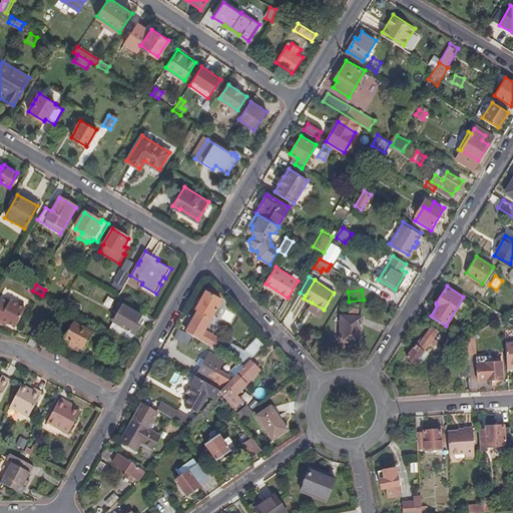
[(221,301),(206,292),(196,309),(211,318),(221,301)]
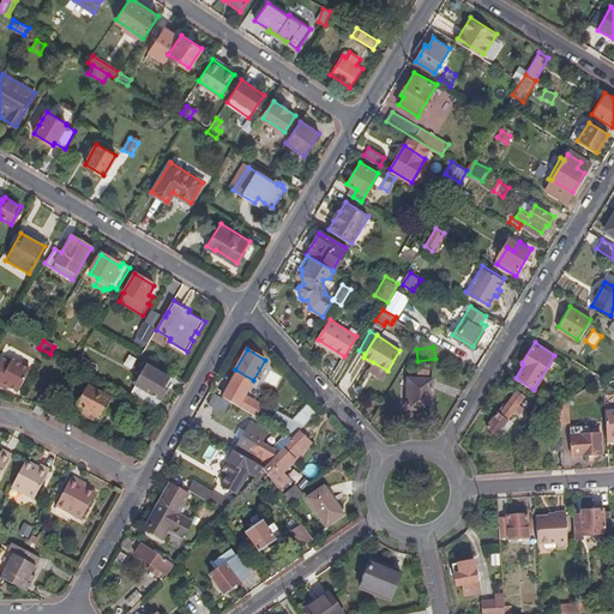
[(19,392),(30,371),(11,361),(10,363),(1,359),(0,361),(0,384),(1,383),(8,386),(19,392)]
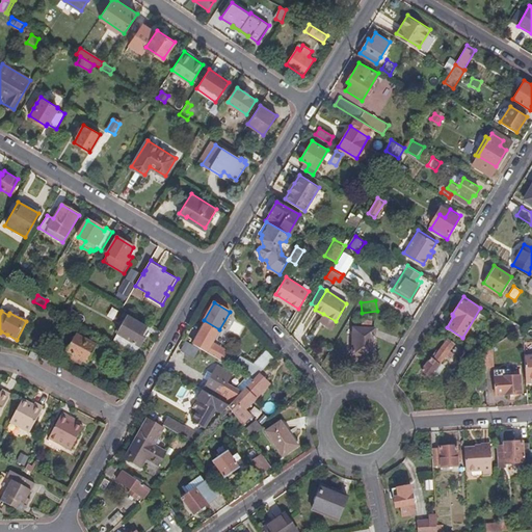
[(381,313),(361,316),(365,342),(386,339),(381,313)]
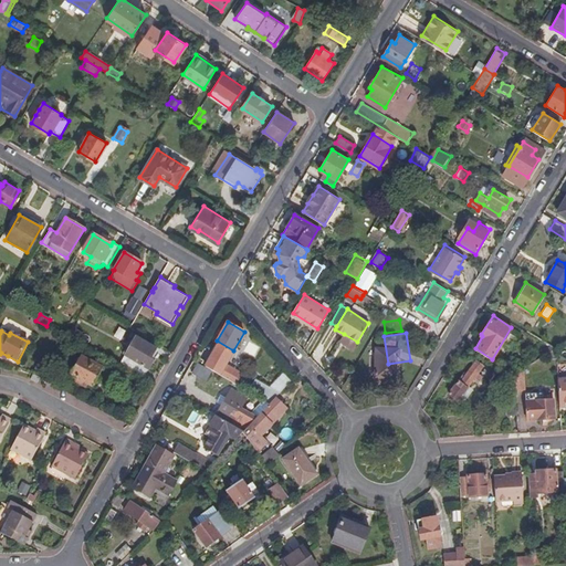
[(357,342),(344,334),(339,341),(353,348),(357,342)]
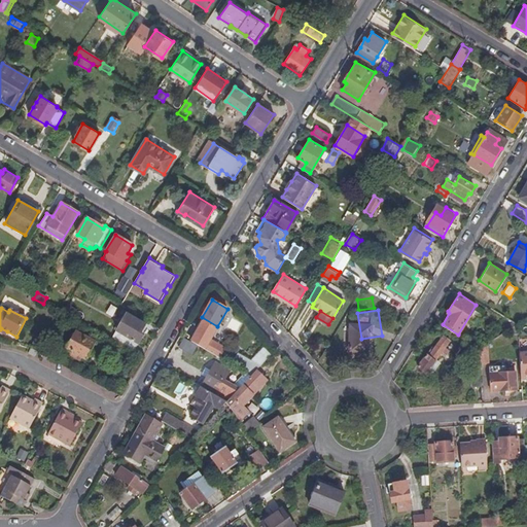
[(143,336),(140,334),(145,324),(126,313),(123,319),(120,318),(114,330),(116,331),(111,340),(134,352),(143,336)]
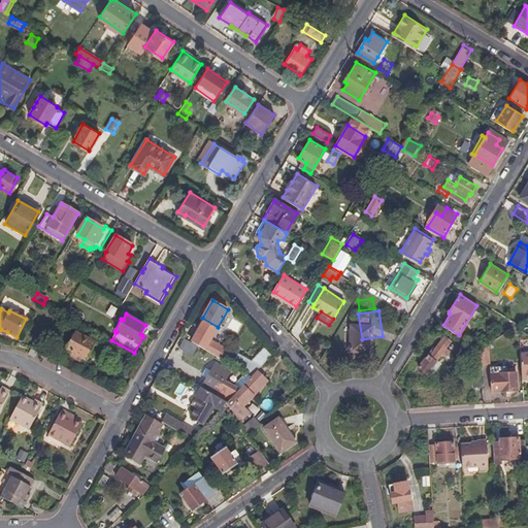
[(227,328),(236,333),(241,323),(232,319),(227,328)]
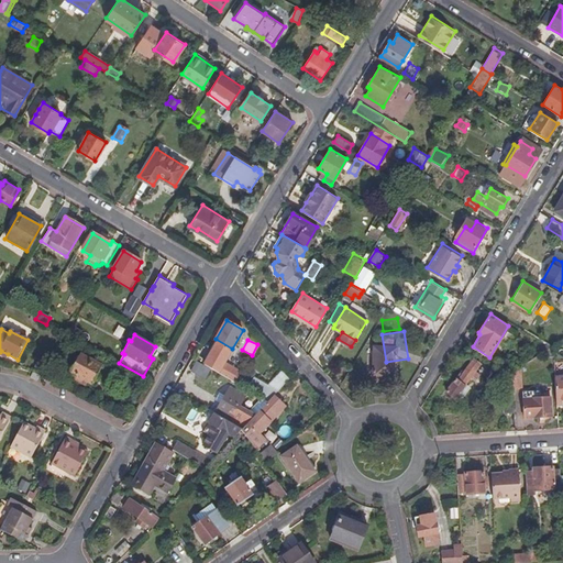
[(213,343),(210,350),(220,355),(223,349),(213,343)]
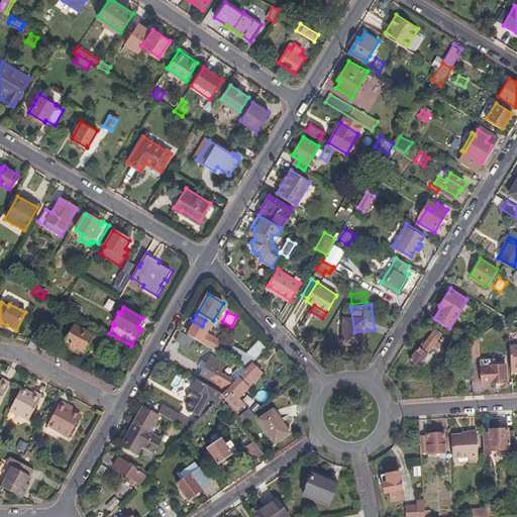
[(84,351),(93,334),(75,325),(66,341),(72,345),(71,348),(75,351),(77,347),(84,351)]
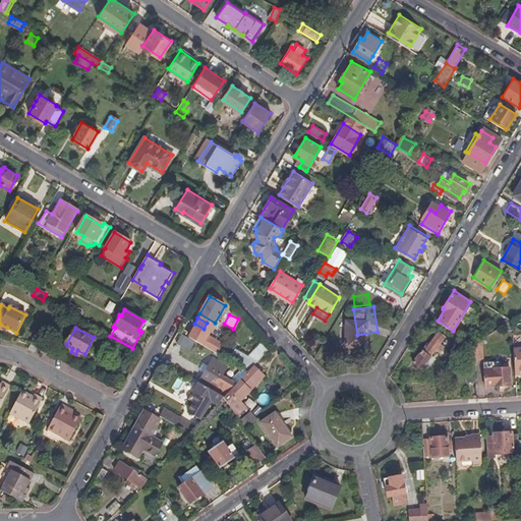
[(445,335),(436,330),(425,346),(422,345),(412,362),(424,369),(424,367),(431,356),(445,335)]
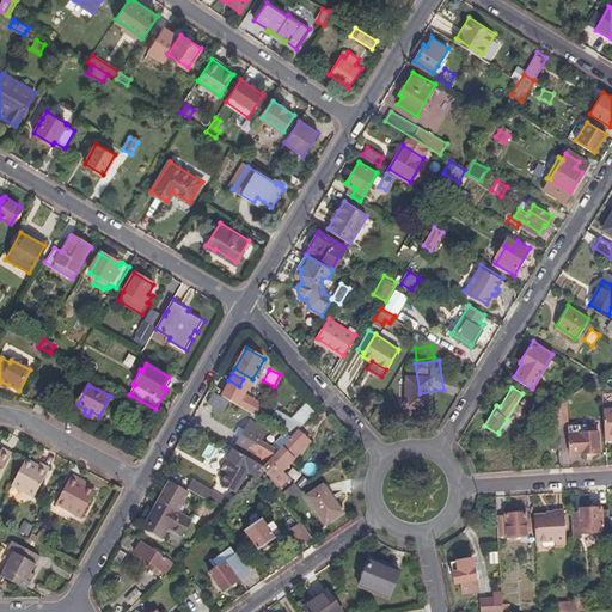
[(46,404),(51,393),(43,390),(38,399),(46,404)]
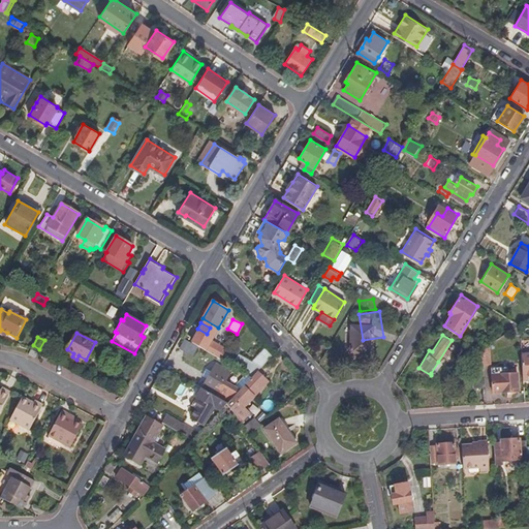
[(181,348),(193,355),(198,347),(186,340),(181,348)]
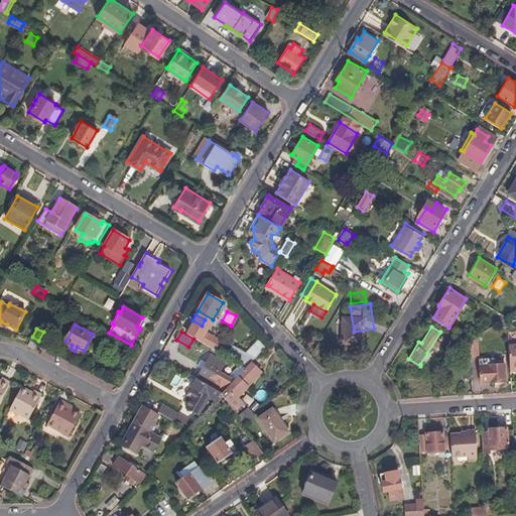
[(476,335),(468,340),(469,351),(470,353),(477,353),(476,335)]
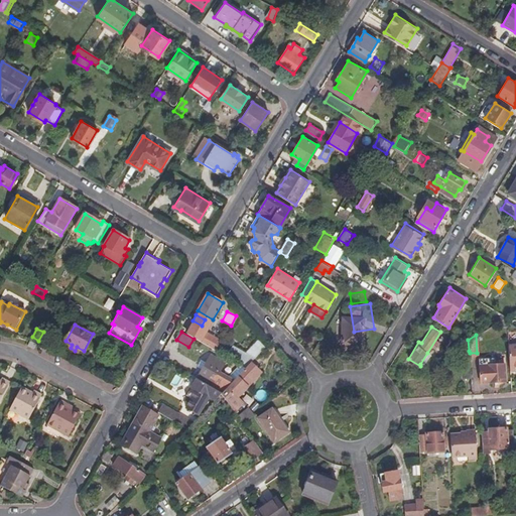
[(255,357),(266,346),(259,340),(250,354),(255,357)]
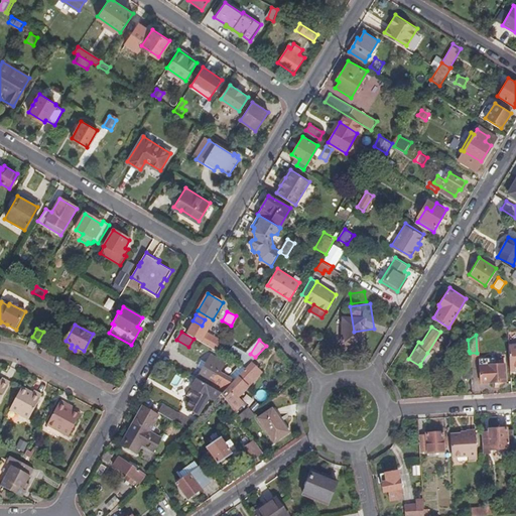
[(251,361),(255,357),(250,354),(233,344),(228,354),(248,364),(251,361)]
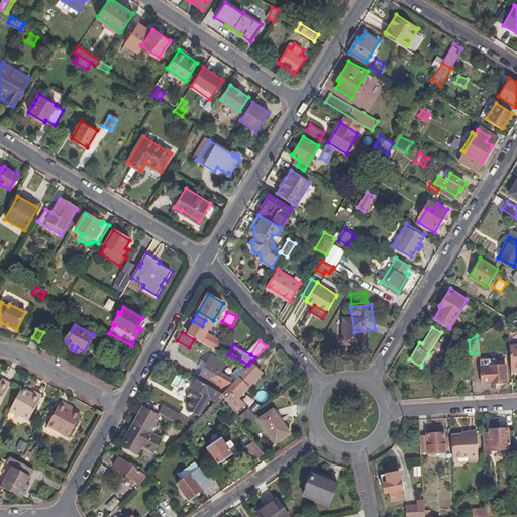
[(462,364),(471,364),(471,353),(470,351),(463,352),(463,356),(461,356),(462,364)]
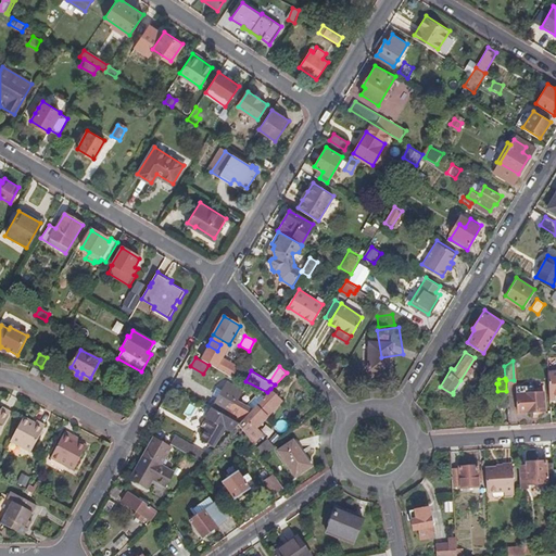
[(465,382),(460,380),(453,392),(457,395),(465,382)]
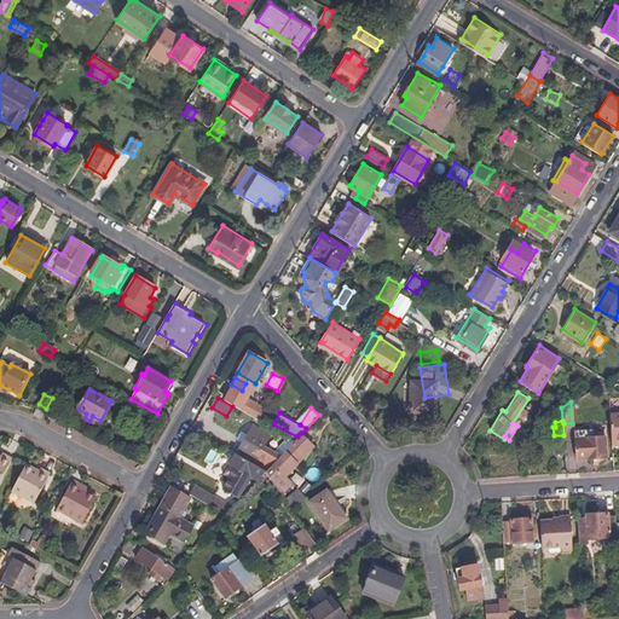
[(235,455),(265,472),(282,455),(276,451),(264,464),(255,460),(268,434),(253,424),(248,432),(235,455)]
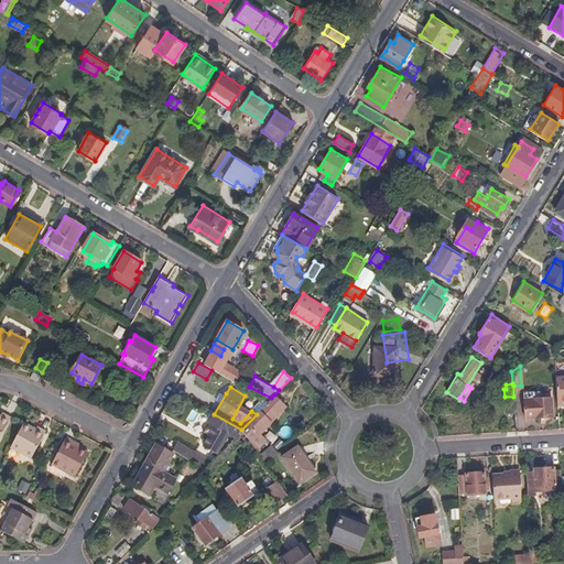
[(208,410),(214,414),(226,393),(220,390),(208,410)]
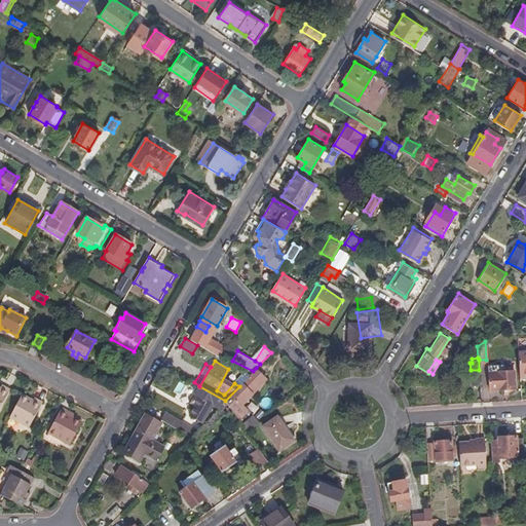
[(514,370),(504,370),(504,364),(489,365),(490,388),(516,387),(514,370)]
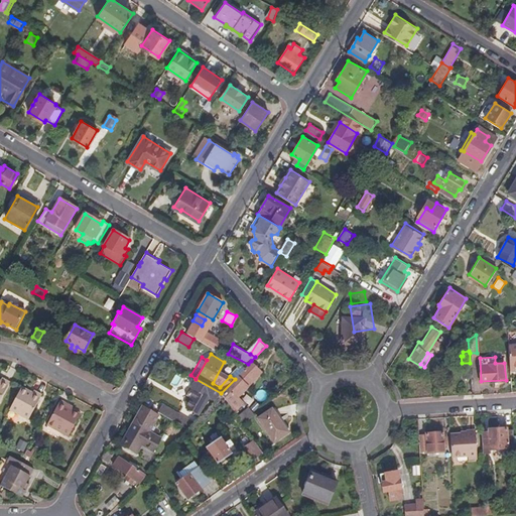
[(221,393),(234,411),(244,401),(240,397),(250,387),(248,384),(261,370),(251,361),(248,364),(235,379),(221,393)]
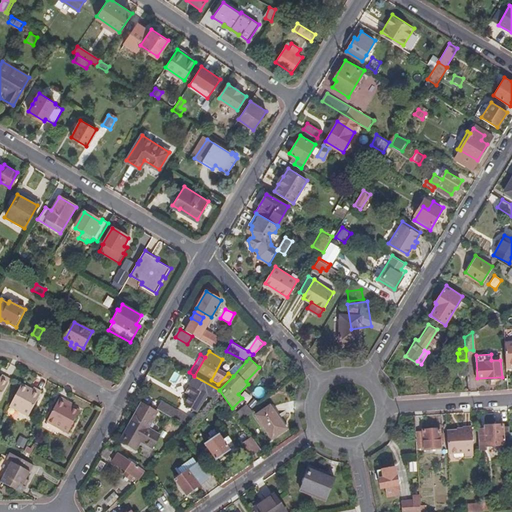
[(458,375),(467,375),(466,360),(458,360),(458,375)]
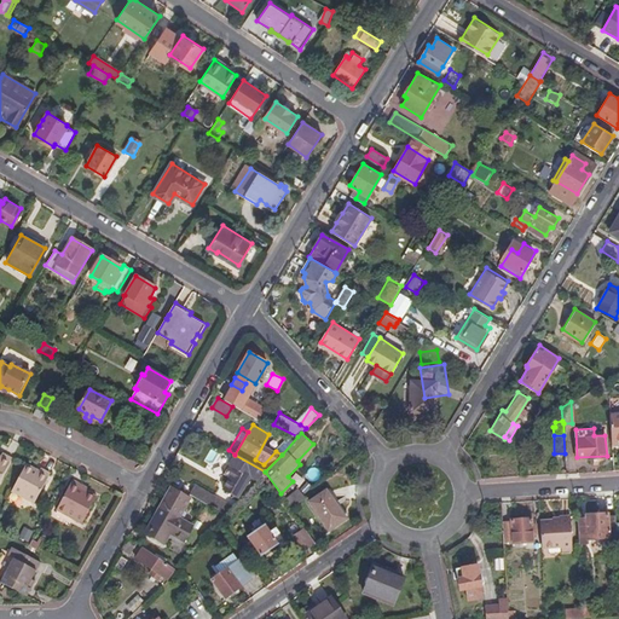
[(0,479),(11,458),(3,453),(0,457),(0,479)]
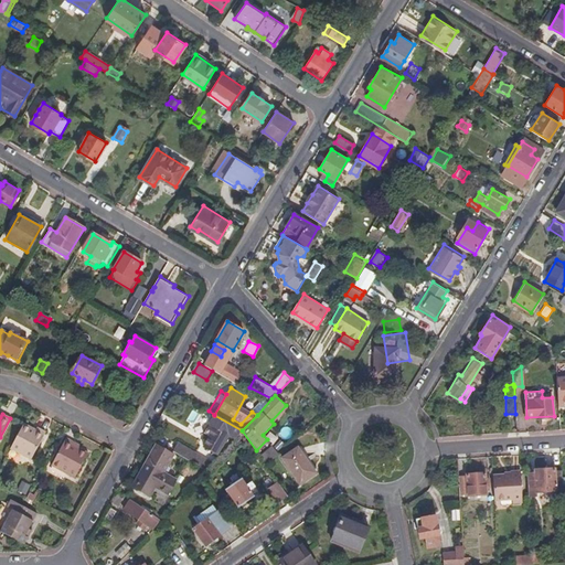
[(234,438),(242,430),(214,415),(210,425),(214,428),(208,438),(204,445),(221,452),(230,444),(224,440),(228,435),(234,438)]
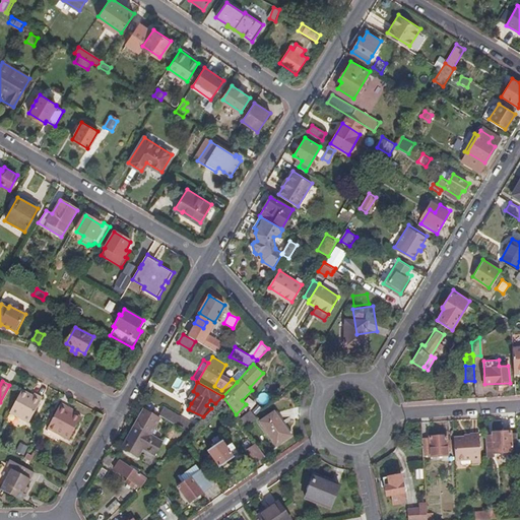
[(28,423),(42,398),(34,394),(31,397),(20,391),(9,412),(28,423)]
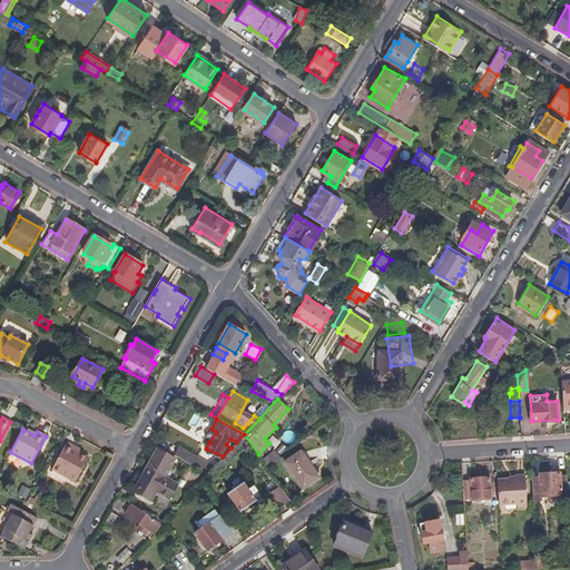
[(216,432),(212,429),(205,439),(209,442),(216,432)]
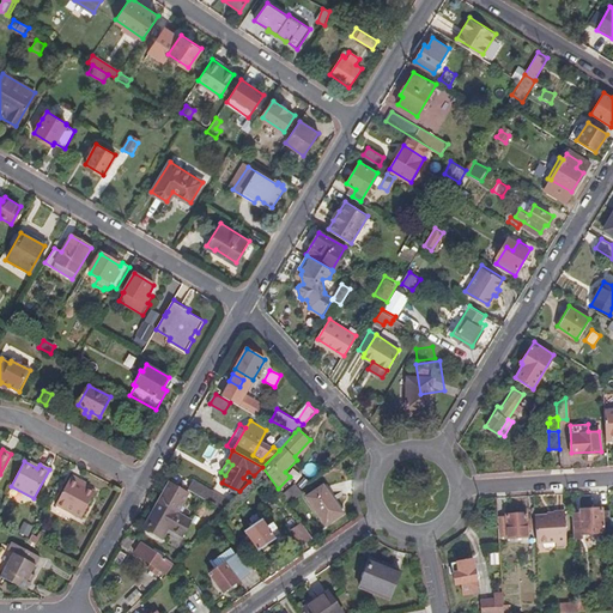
[(80,519),(95,493),(85,489),(80,485),(83,481),(71,475),(55,504),(80,519)]
